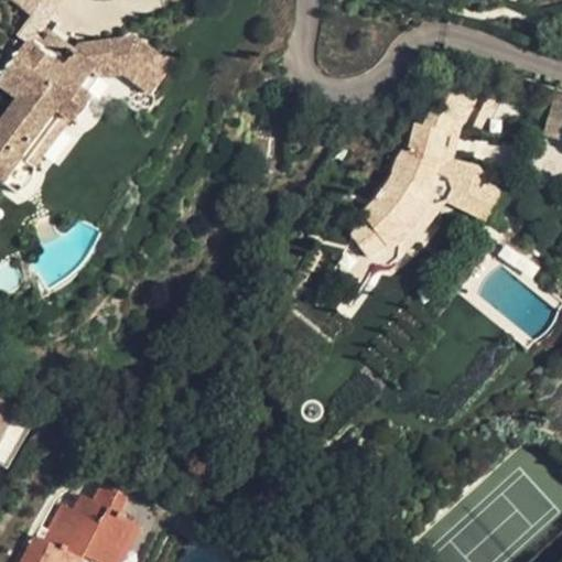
[(12,0),(11,1),(38,21),(36,23),(39,25),(56,0),(12,0)]
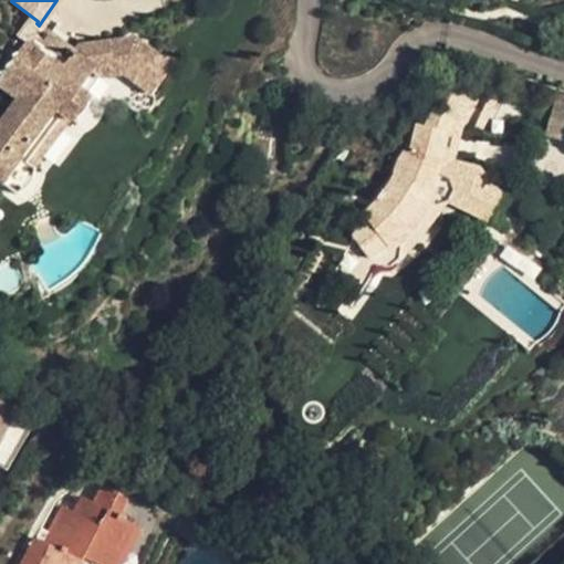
[(39,25),(37,23),(0,71),(0,84),(16,96),(0,117),(0,180),(13,190),(20,190),(24,189),(28,185),(32,179),(33,175),(33,171),(32,166),(25,160),(61,114),(66,118),(73,116),(76,114),(82,108),(86,101),(87,95),(86,89),(95,75),(123,72),(144,87),(131,105),(137,111),(142,111),(145,111),(147,110),(150,106),(153,101),(153,96),(149,92),(170,64),(133,35),(65,45),(72,50),(62,65),(35,45),(47,31),(39,25)]
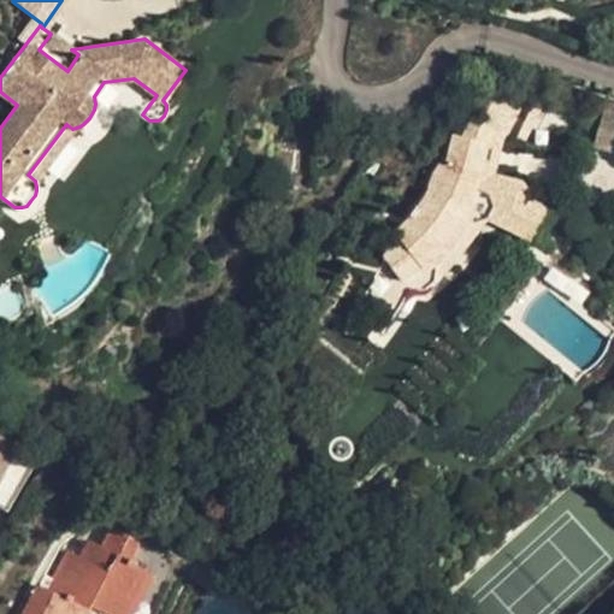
[(71,49),(51,34),(39,49),(68,71),(78,54),(71,49)]
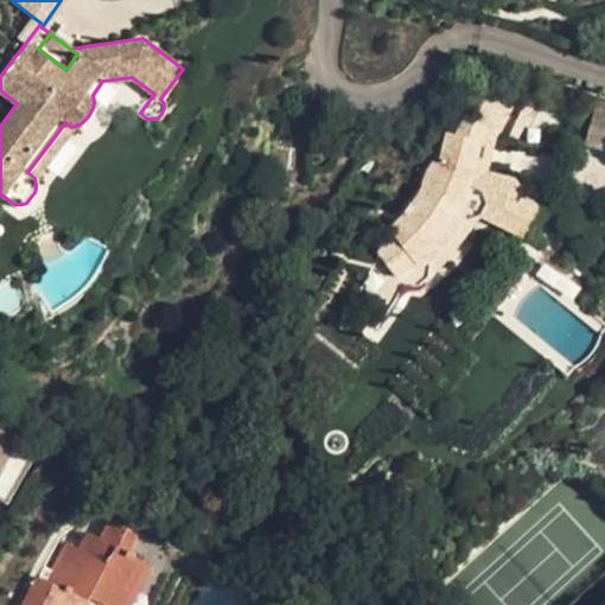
[(524,240),(541,207),(518,196),(518,191),(518,186),(517,185),(515,180),(510,178),(504,176),(483,171),(494,132),(505,138),(526,96),(484,76),(464,115),(456,133),(446,131),(439,163),(433,161),(428,169),(425,176),(421,184),(422,185),(414,198),(411,203),(408,202),(402,211),(403,212),(395,222),(390,225),(357,291),(367,297),(390,309),(402,284),(416,285),(427,276),(430,256),(439,246),(450,234),(458,222),(476,215),(524,240)]
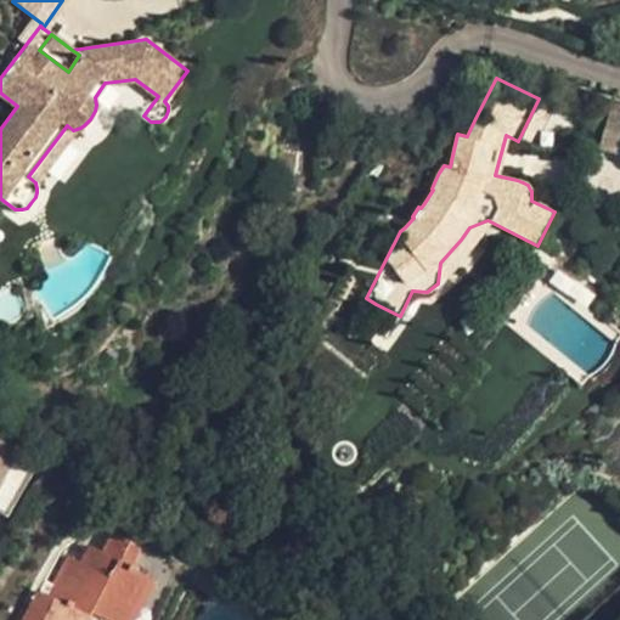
[(524,145),(545,101),(539,99),(518,141),(524,145)]
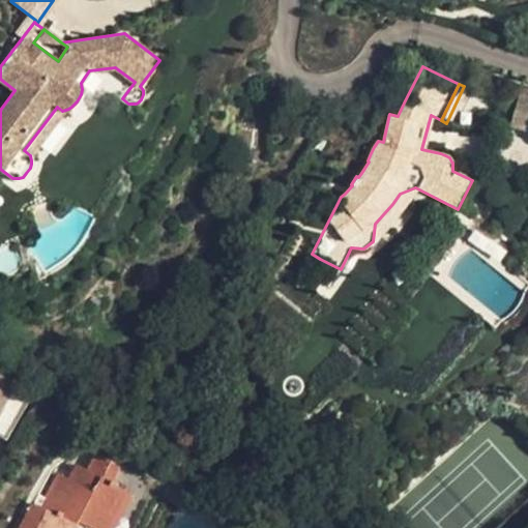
[(508,126),(527,132),(527,96),(517,94),(508,126)]
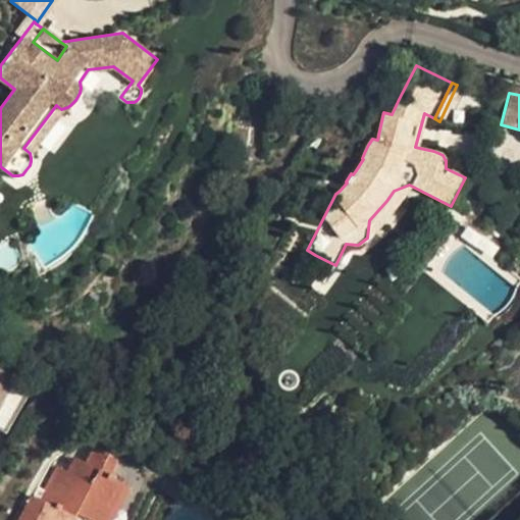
[(30,153),(61,109),(56,105),(23,148),(30,153)]
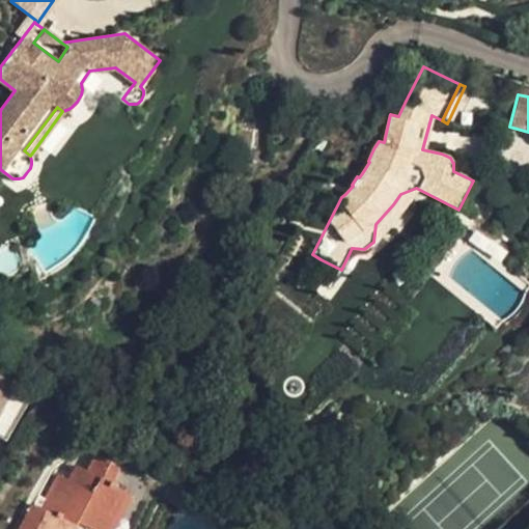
[(384,215),(376,224),(373,242),(378,237),(389,224),(399,212),(408,201),(416,188),(400,194),(393,204),(384,215)]
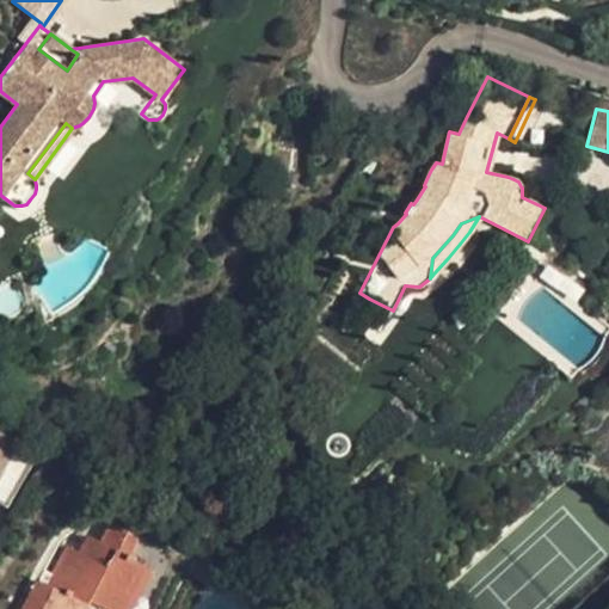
[(0,474),(23,429),(0,417),(0,474)]
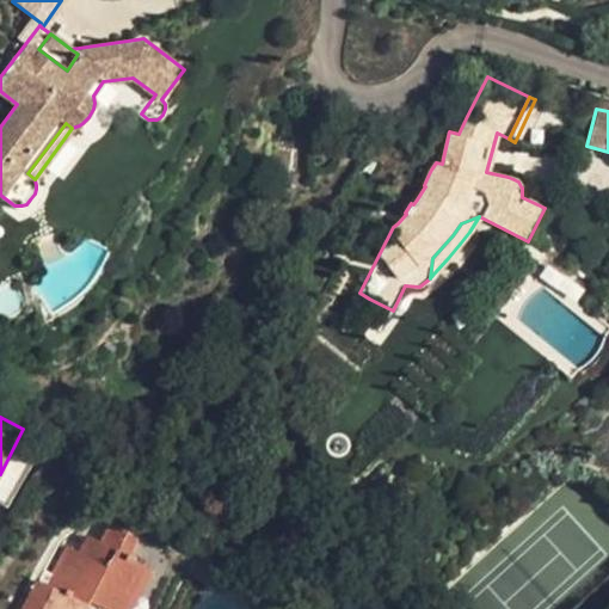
[(121,608),(143,565),(125,557),(135,535),(109,523),(99,540),(86,534),(77,553),(65,547),(51,572),(42,567),(20,608),(121,608)]
